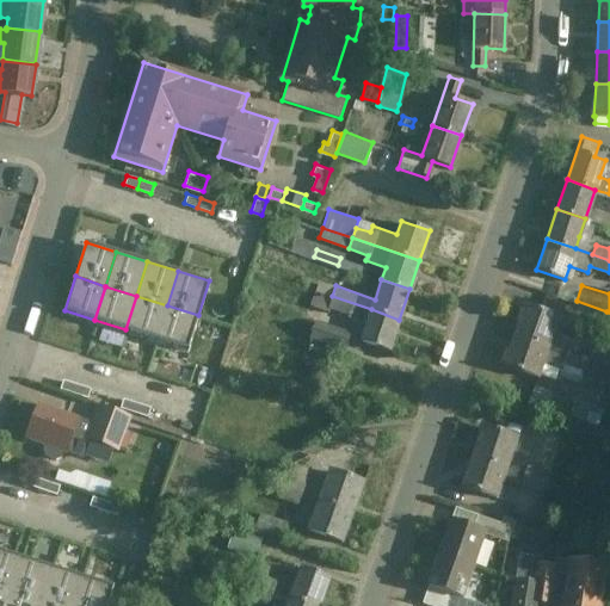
[(313,294),(309,304),(327,311),(328,308),(332,296),(314,290),(313,294)]
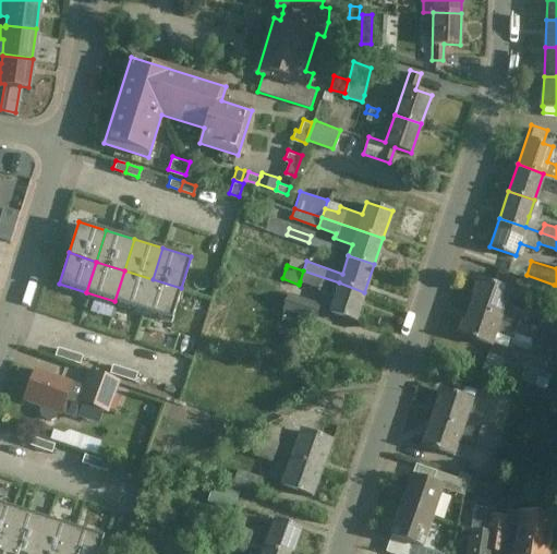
[(114,301),(143,311),(153,279),(124,271),(114,301)]
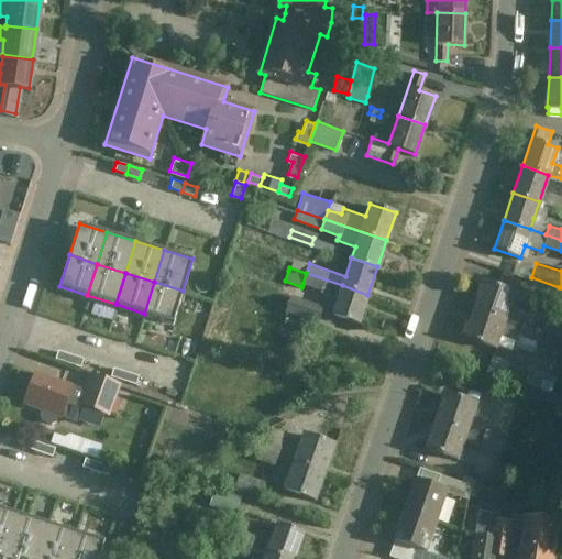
[(342,285),(306,273),(302,284),(320,289),(320,293),(337,299),(332,314),(359,322),(367,295),(342,285)]
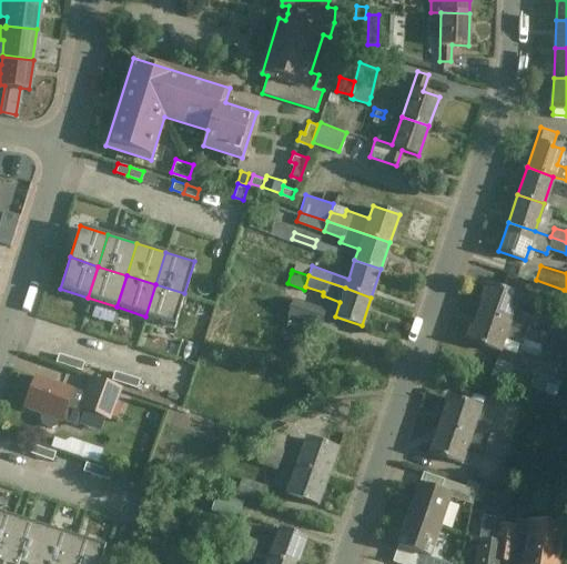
[(544,335),(547,323),(532,319),(533,314),(514,309),(518,294),(487,283),(477,312),(509,323),(544,335)]
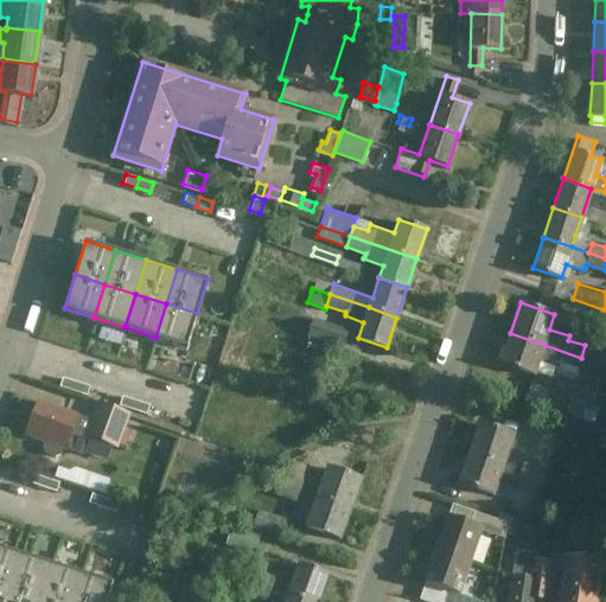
[(155,338),(186,347),(197,313),(166,303),(155,338)]
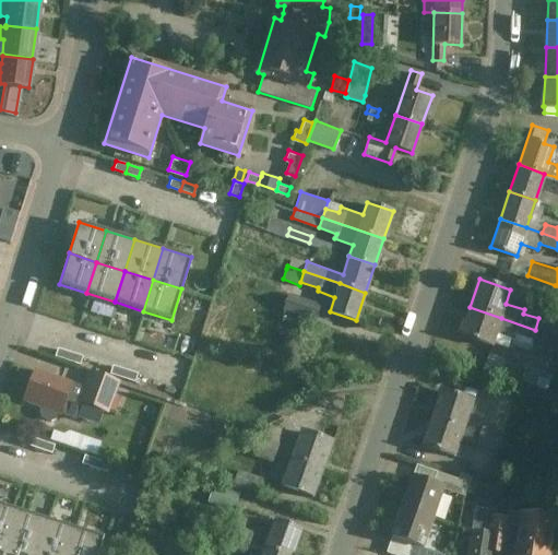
[(283,308),(301,314),(317,319),(322,304),(288,292),(283,308)]
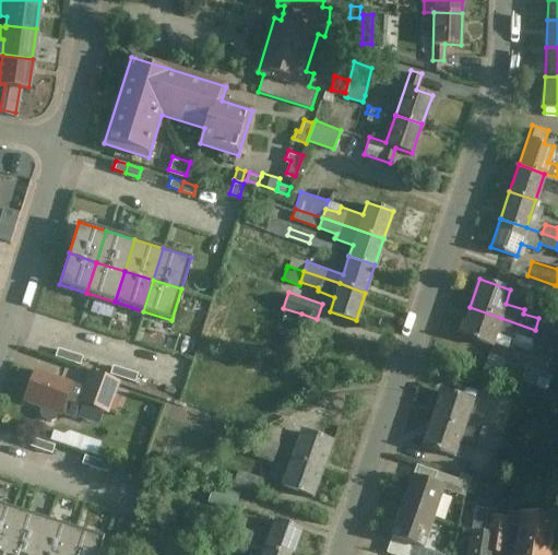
[(501,318),(470,307),(461,333),(491,344),(496,332),(513,338),(515,332),(533,340),(535,330),(501,318)]
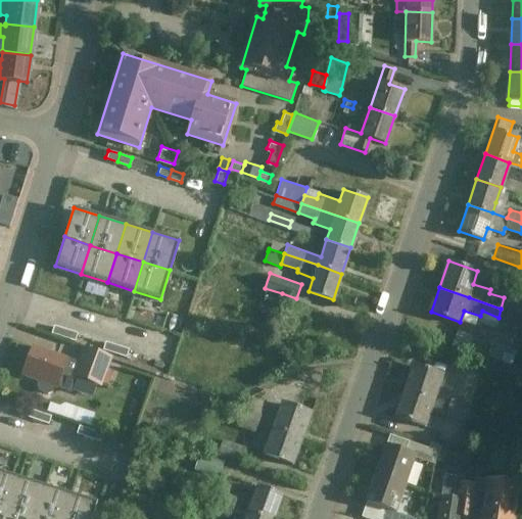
[(504,297),(501,309),(521,316),(521,296),(506,291),(504,297)]
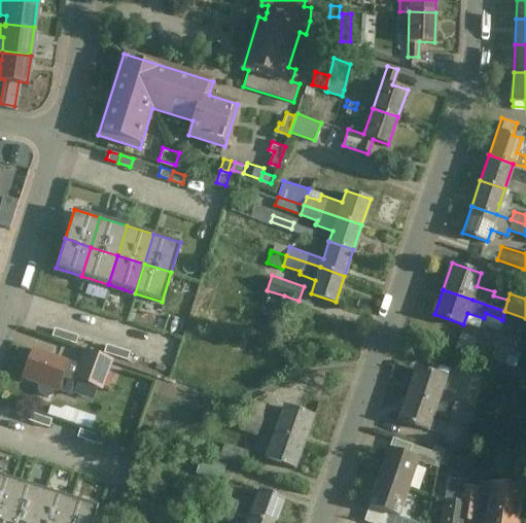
[(525,318),(504,311),(502,320),(500,325),(524,333),(525,326),(525,318)]
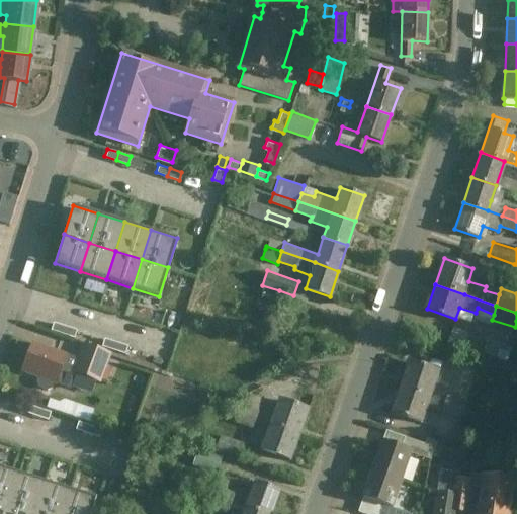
[(65,325),(53,321),(50,329),(62,332),(65,325)]
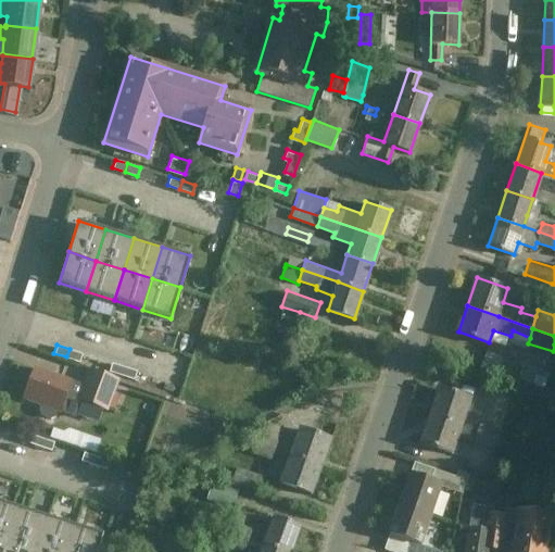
[(82,352),(70,349),(66,356),(79,361),(82,352)]
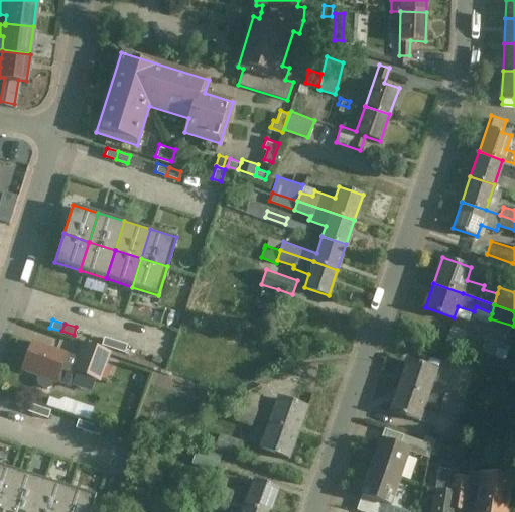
[(115,340),(103,336),(101,344),(112,347),(115,340)]
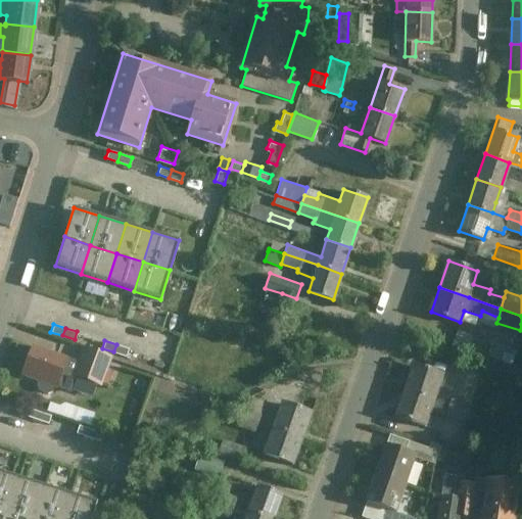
[(515,349),(490,340),(486,354),(510,363),(515,349)]
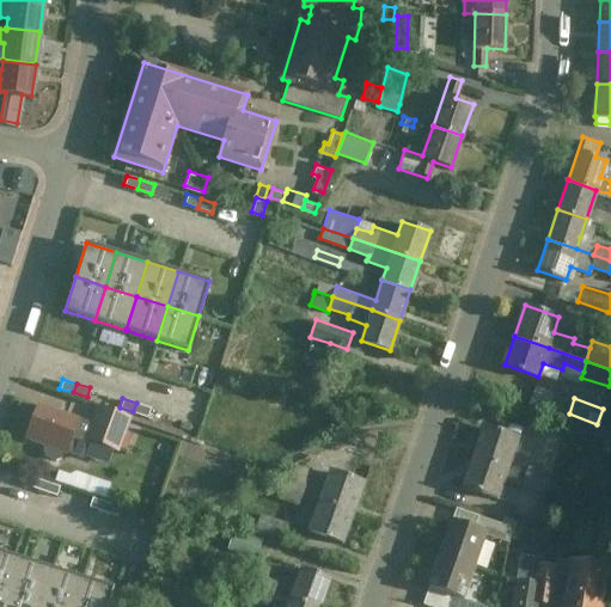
[(90,439),(117,449),(120,449),(133,415),(97,403),(91,422),(38,403),(25,436),(46,443),(43,451),(46,455),(56,460),(62,457),(63,451),(83,458),(90,439)]
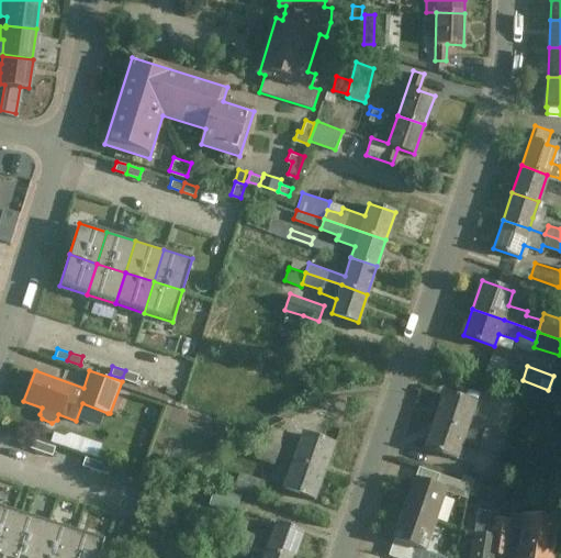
[(135,382),(137,374),(125,370),(122,378),(135,382)]
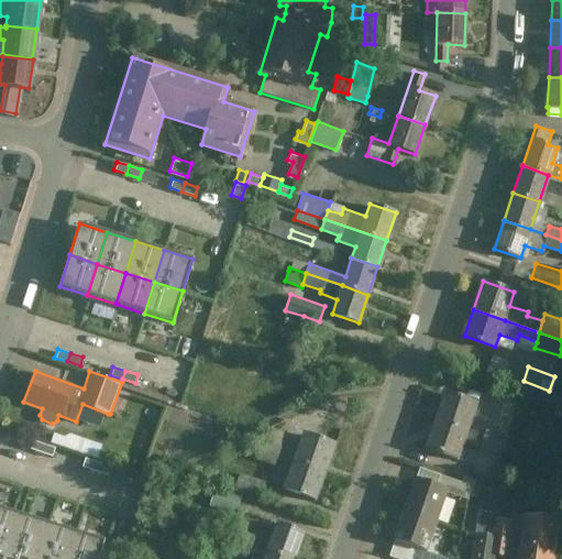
[(436,419),(466,430),(472,416),(475,417),(478,407),(474,406),(476,403),(444,392),(436,419)]
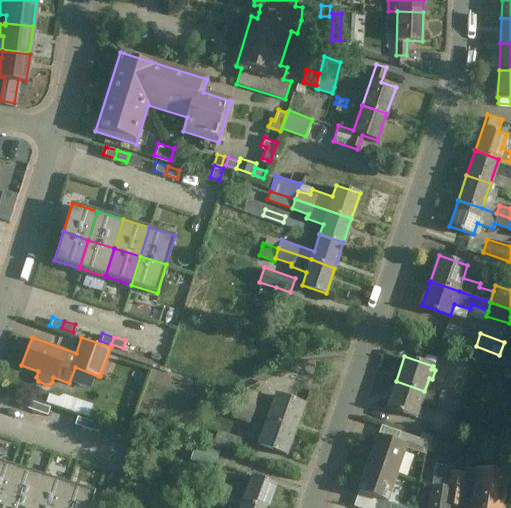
[(424,391),(396,381),(387,406),(415,416),(417,412),(420,414),(422,406),(419,405),(424,391)]
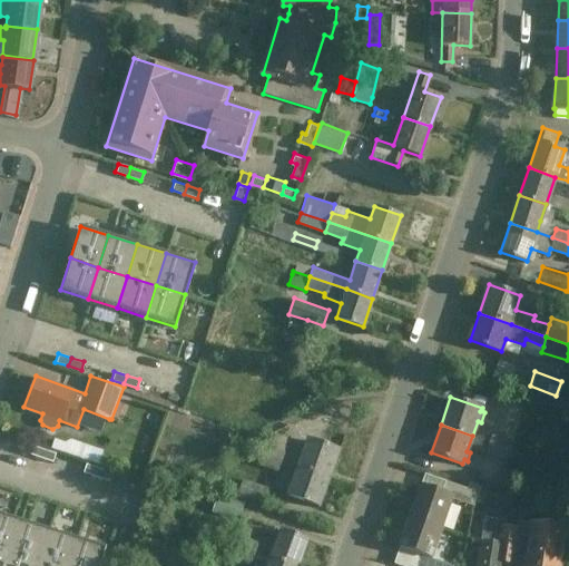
[(489,441),(509,448),(512,438),(492,431),(489,441)]
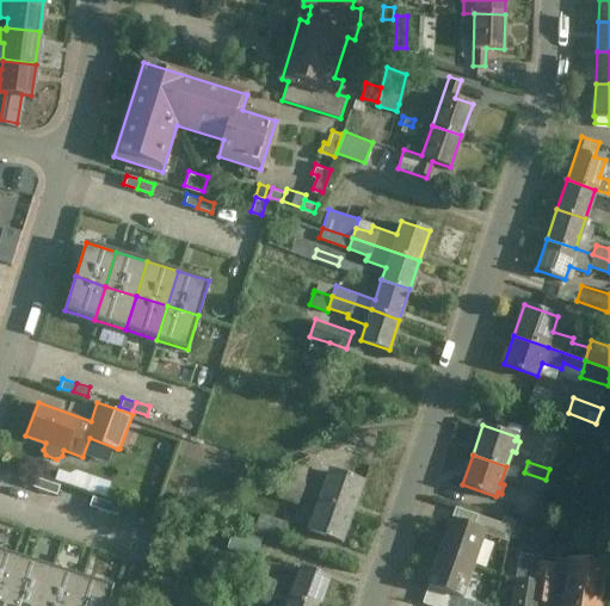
[(288,465),(285,474),(307,482),(313,465),(288,465)]
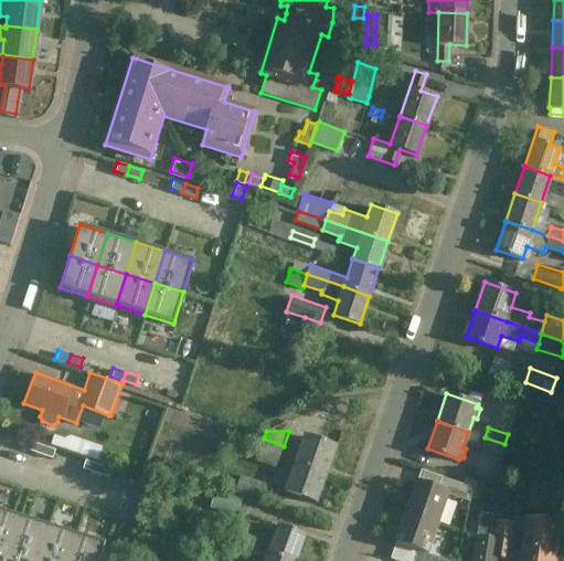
[(53,434),(50,442),(84,454),(88,441),(70,435),(64,437),(53,434)]
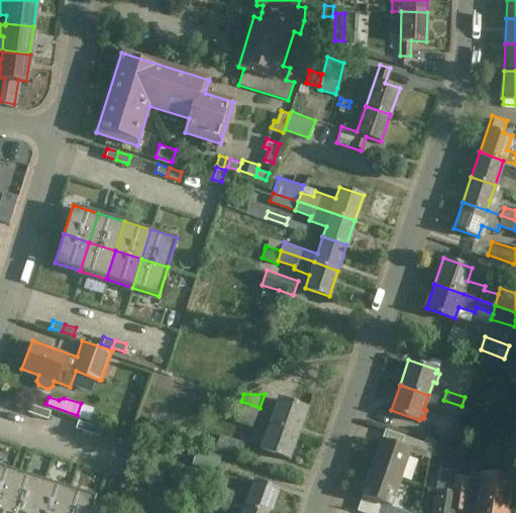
[(278,397),(270,421),(298,431),(307,407),(278,397)]
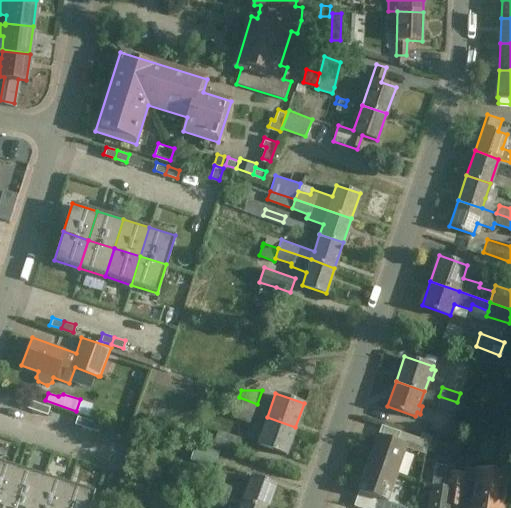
[(457,402),(439,396),(436,405),(454,411),(457,402)]
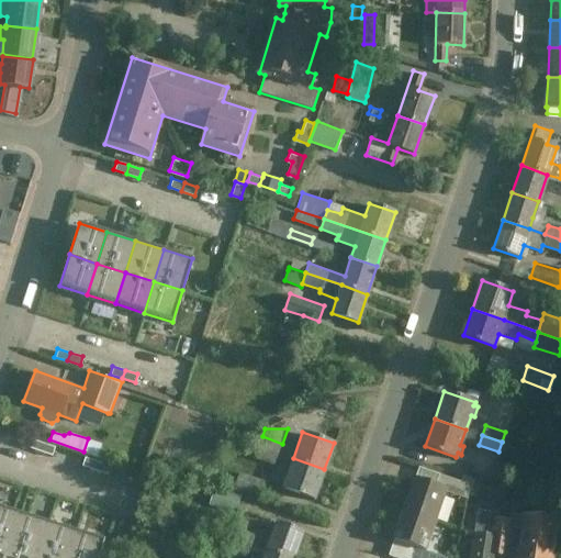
[(282,444),(262,436),(258,446),(279,454),(282,444)]
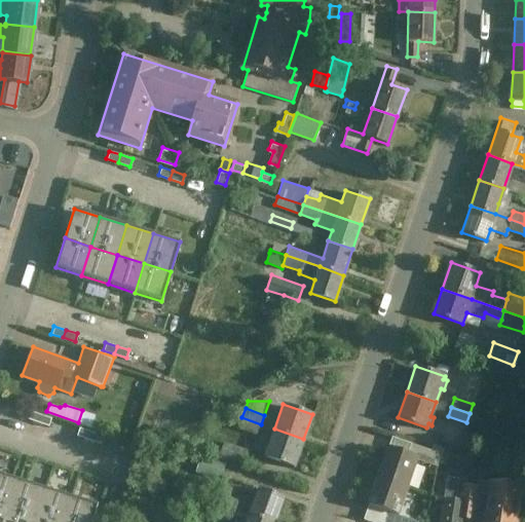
[(39,413),(27,409),(25,417),(36,421),(39,413)]
